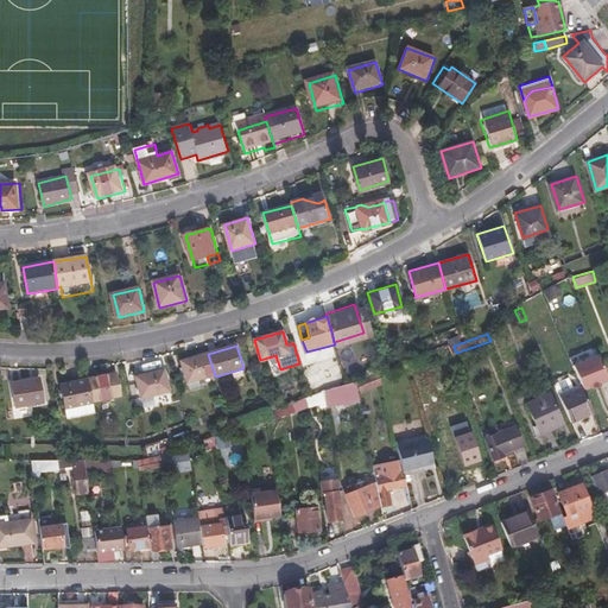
[(181,361),(187,382),(215,375),(208,354),(181,361)]
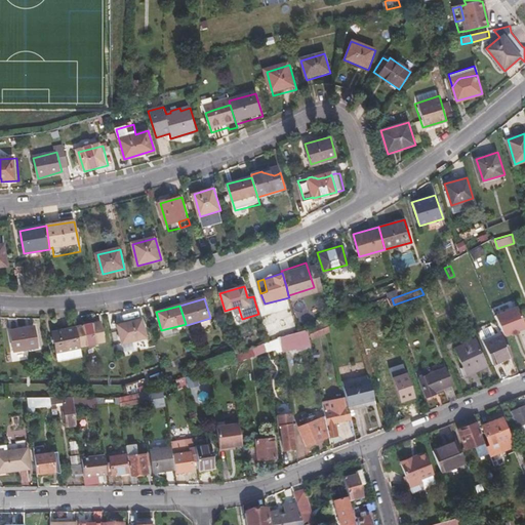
[(505,336),(524,328),(517,307),(496,315),(505,336)]
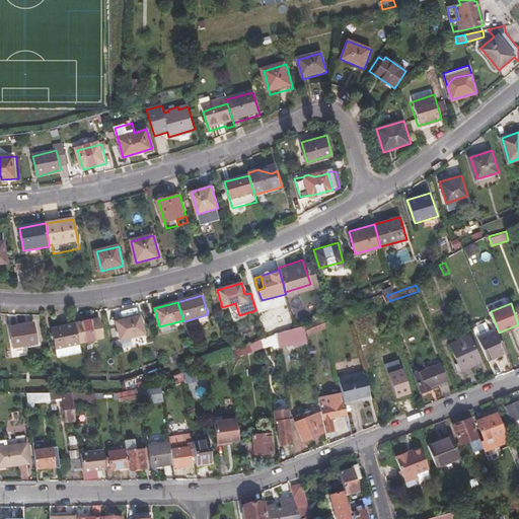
[(323,315),(304,322),(308,332),(325,325),(323,315)]
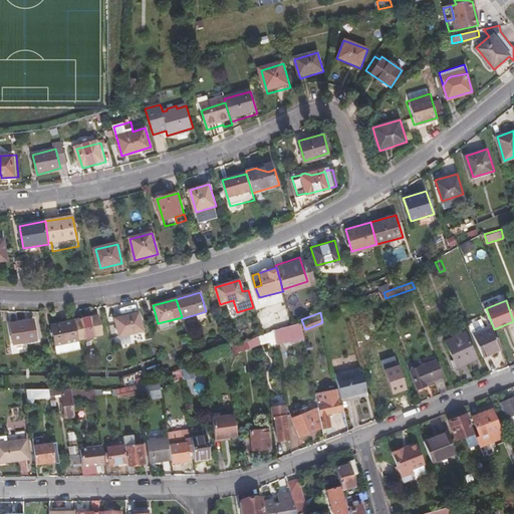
[(115,320),(120,338),(145,331),(141,314),(115,320)]
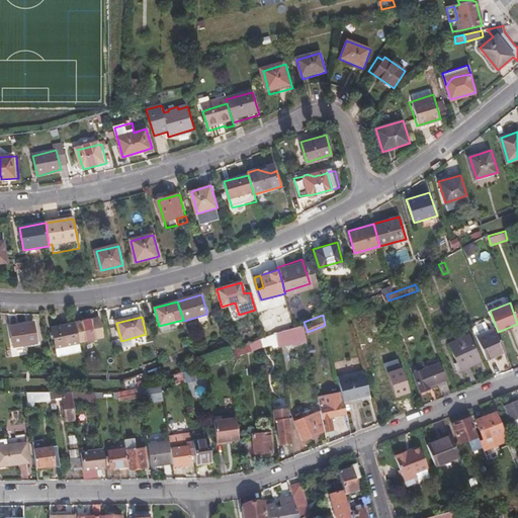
[(75,323),(79,343),(104,339),(100,319),(75,323)]
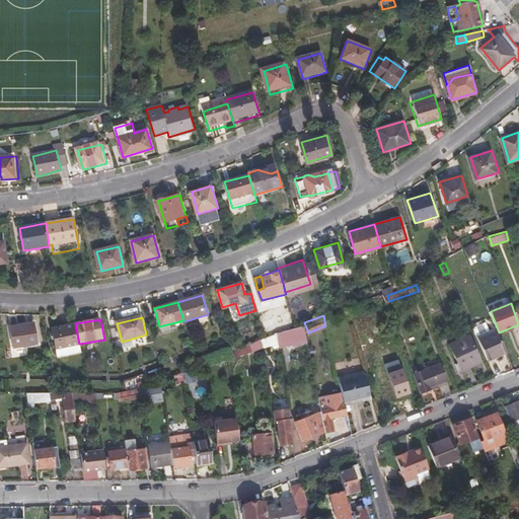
[(289,328),(294,343),(295,345),(307,340),(304,322),(289,328)]
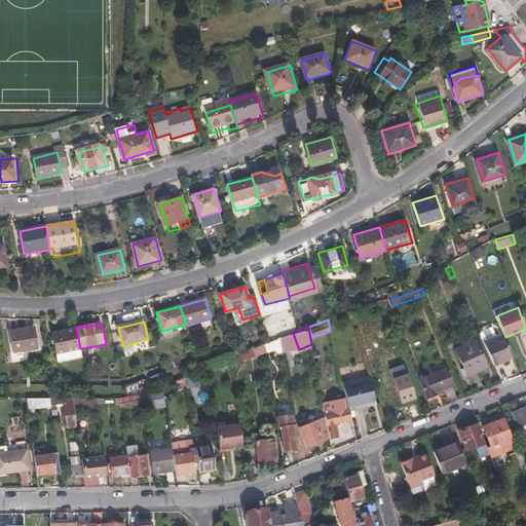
[(11,331),(15,353),(38,349),(34,328),(11,331)]
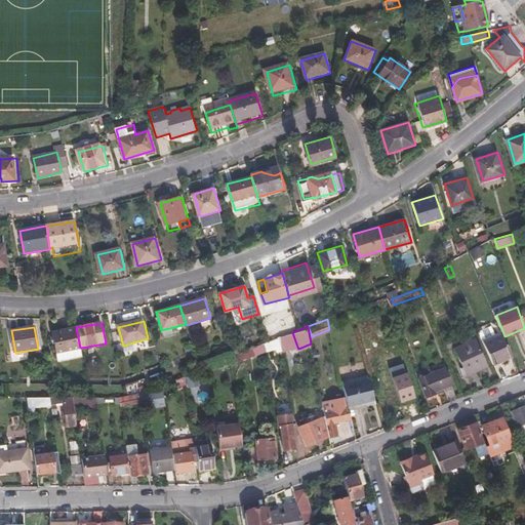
[(46,333),(50,354),(80,350),(80,348),(76,327),(46,333)]
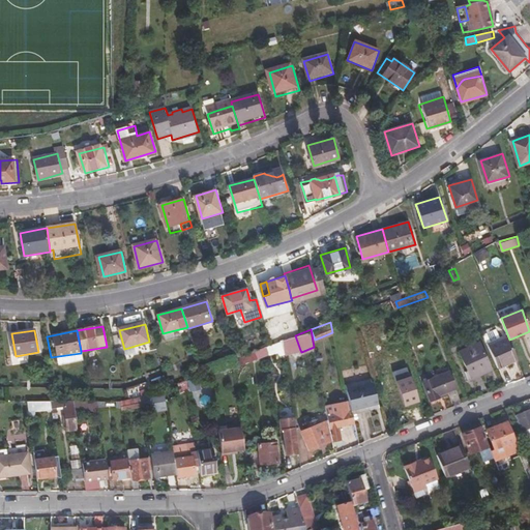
[(285,348),(286,355),(300,350),(295,335),(284,340),(285,348)]
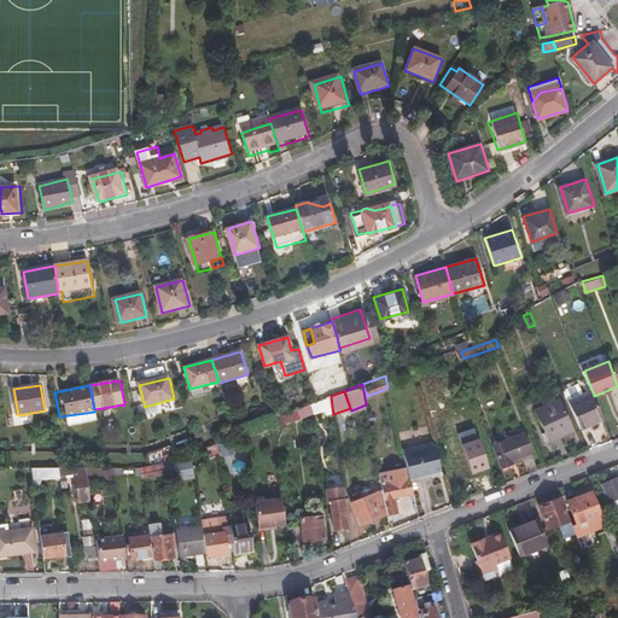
[(312,403),(314,412),(332,406),(331,396),(321,400),(312,403)]
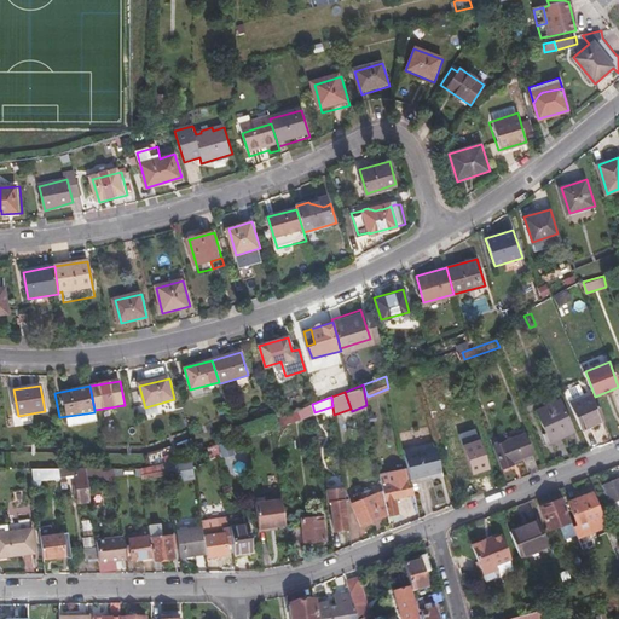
[(572,405),(583,431),(606,421),(595,397),(572,405)]
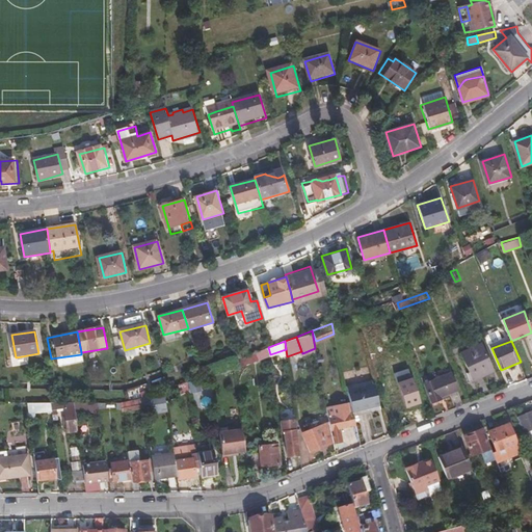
[(461,353),(473,380),(494,371),(482,345),(461,353)]
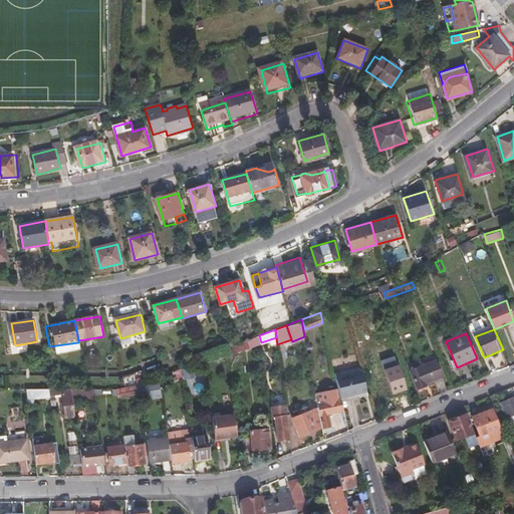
[(380,360),(387,375),(383,377),(386,382),(395,379),(394,376),(397,375),(403,372),(397,355),(380,360)]
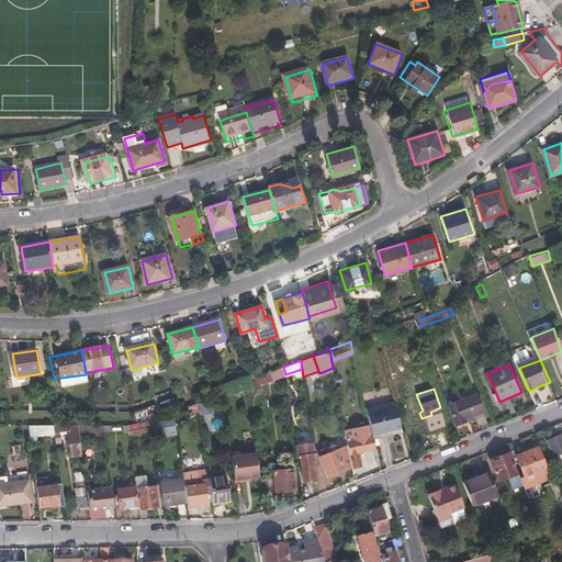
[(468,400),(475,416),(484,412),(478,395),(468,400)]
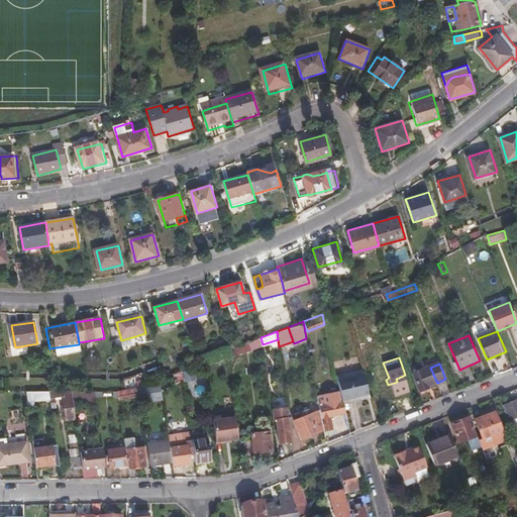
[(192,368),(182,369),(184,379),(194,378),(192,368)]
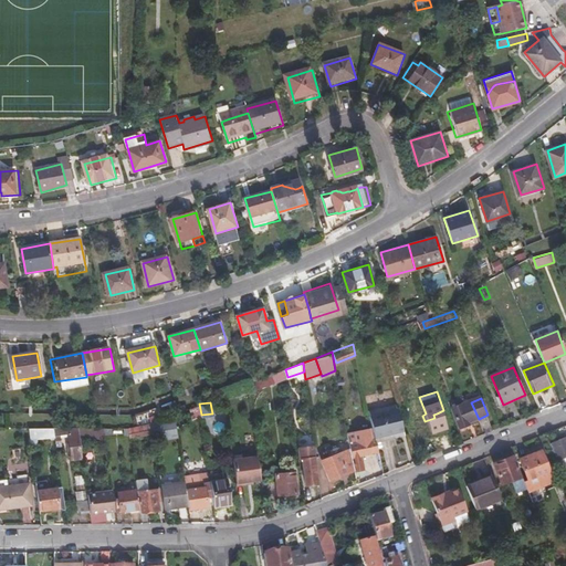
[(453,409),(461,429),(471,425),(470,422),(479,419),(471,402),(453,409)]
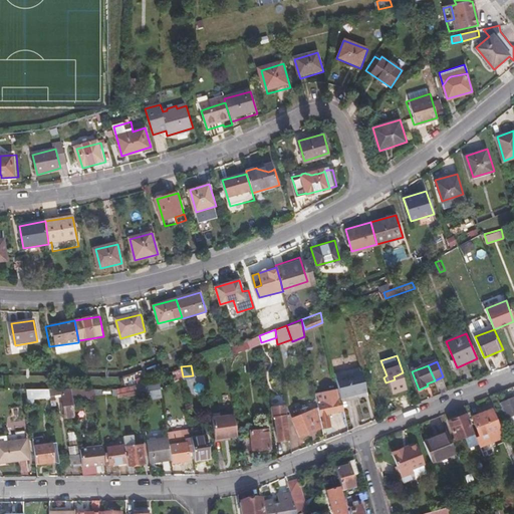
[(339,391),(341,399),(367,390),(361,370),(336,375),(339,391)]
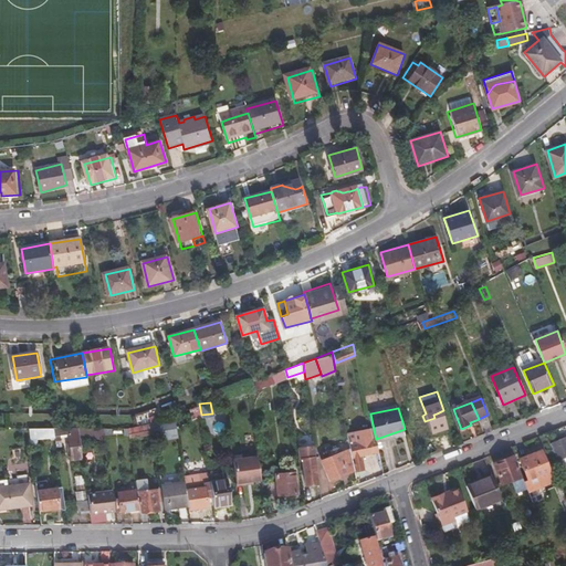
[(435,418),(440,435),(442,439),(442,440),(446,439),(437,413),(433,415),(435,418)]
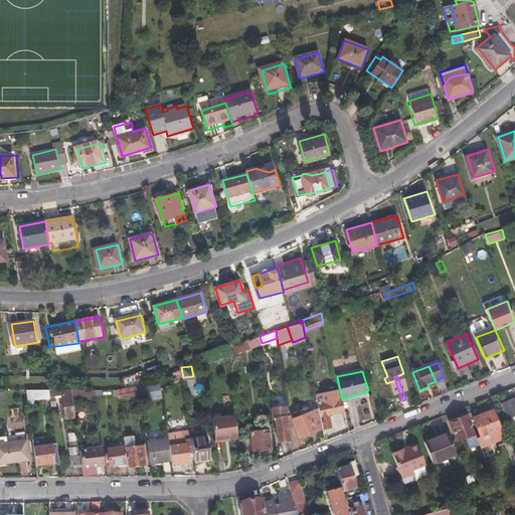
[(139,385),(139,392),(152,390),(151,380),(139,385)]
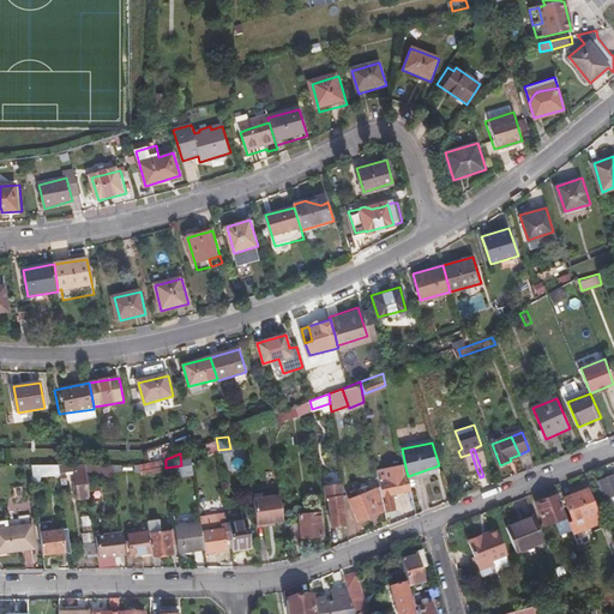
[(446,462),(453,483),(465,479),(464,476),(477,471),(471,453),(461,457),(446,462)]
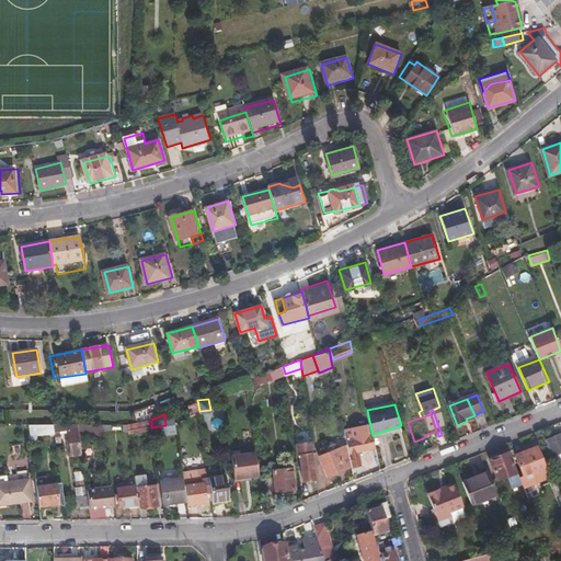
[(167,426),(165,426),(165,433),(175,432),(174,419),(167,419),(167,426)]
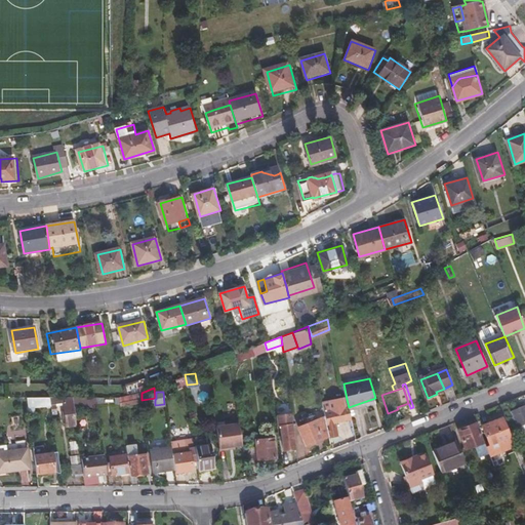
[(119,397),(120,405),(130,404),(129,395),(119,397)]
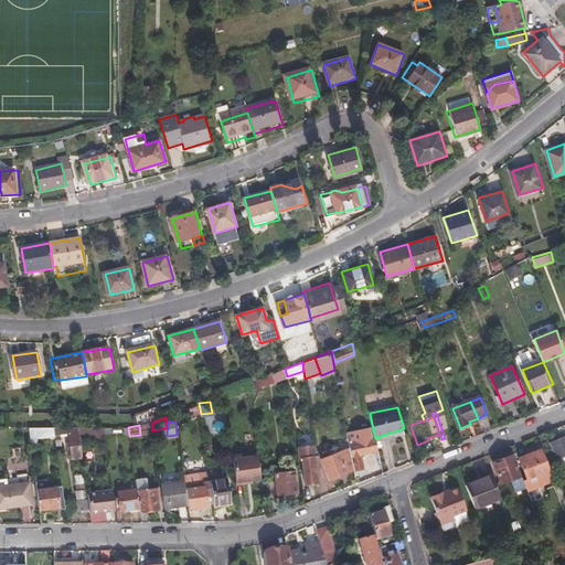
[(29,426),(30,436),(55,437),(54,434),(54,426),(29,426)]
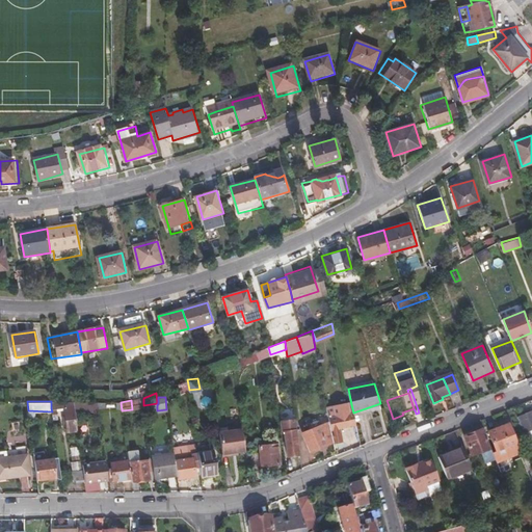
[(65,408),(69,432),(78,431),(75,408),(75,402),(54,402),(54,401),(51,401),(51,408),(65,408)]
